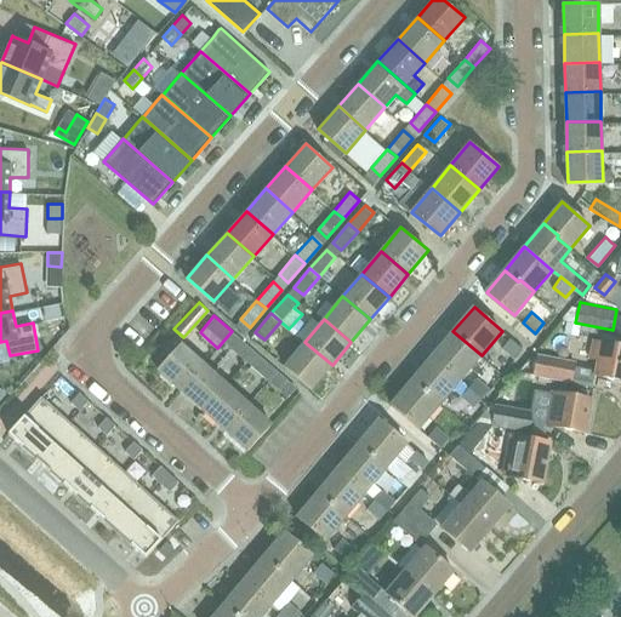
[(223,341),(246,360),(255,352),(232,331),(223,341)]
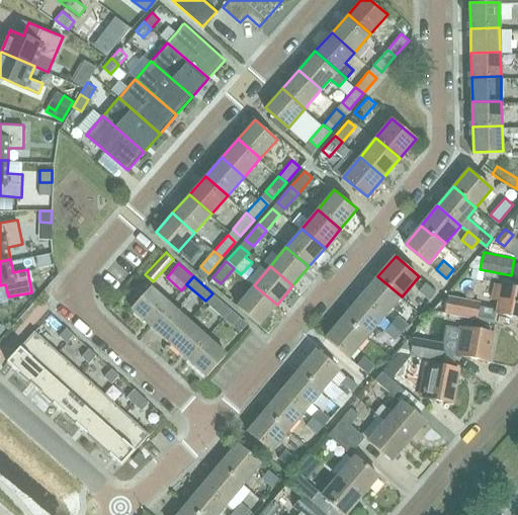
[(402,296),(377,276),(361,296),(384,316),(402,296)]
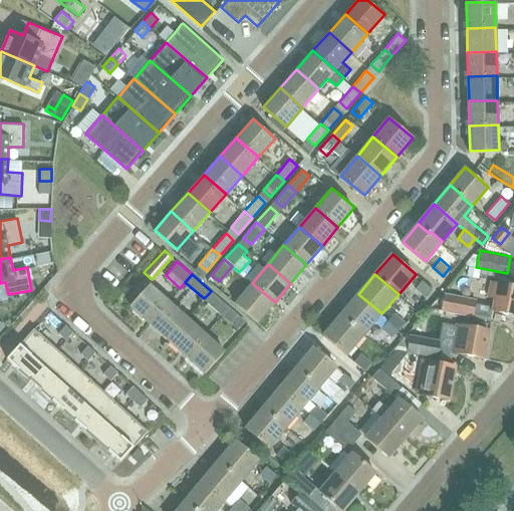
[(433,288),(422,279),(415,287),(426,296),(433,288)]
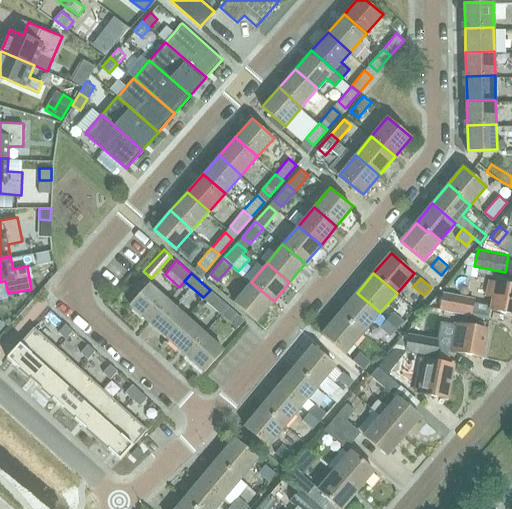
[(511,311),(511,284),(491,280),(488,294),(494,296),(492,307),(511,311)]
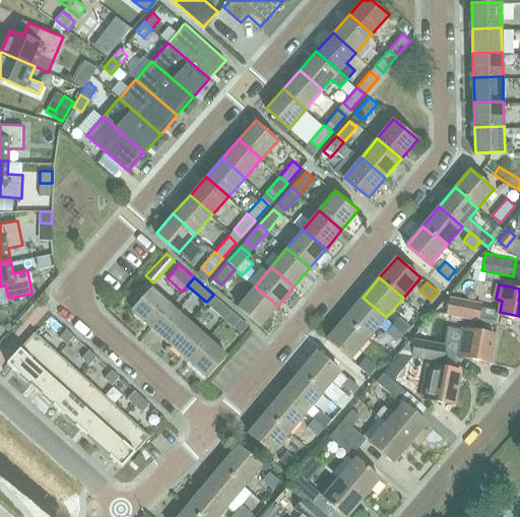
[(133,309),(151,326),(172,304),(152,286),(133,309)]
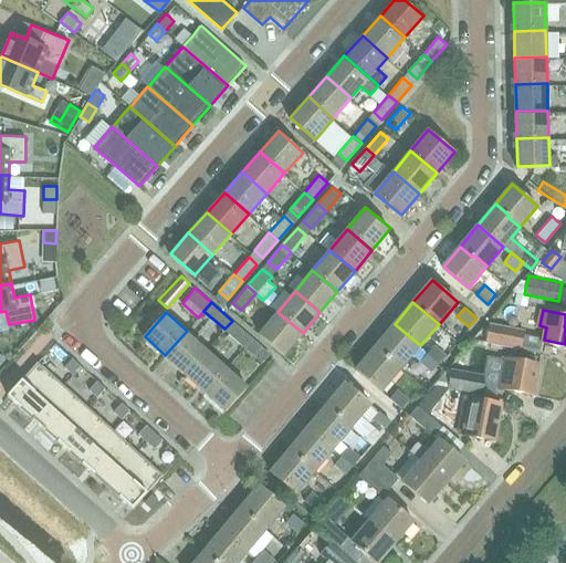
[(303,333),(278,312),(260,333),(284,354),(303,333)]
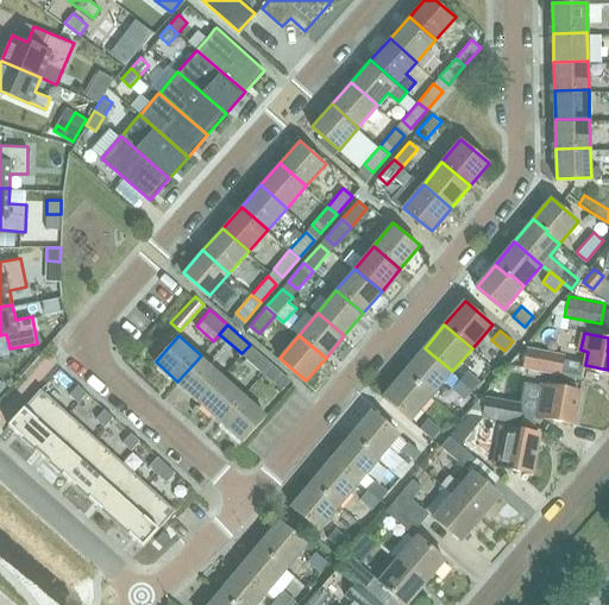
[(242,353),(263,372),(271,364),(250,345),(242,353)]
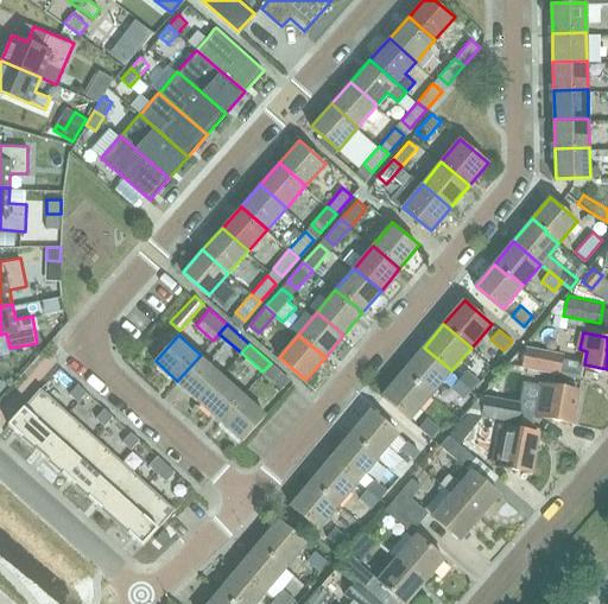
[(564,351),(526,344),(523,366),(561,373),(564,351)]
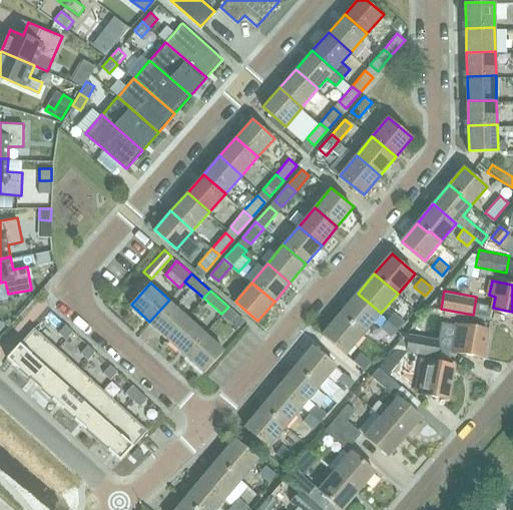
[(341,313),(365,333),(381,313),(358,294),(341,313)]
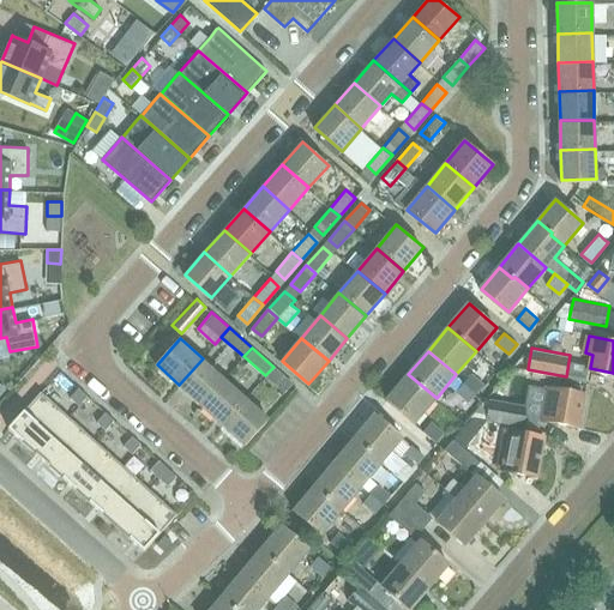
[(224,378),(203,358),(179,385),(200,404),(224,378)]
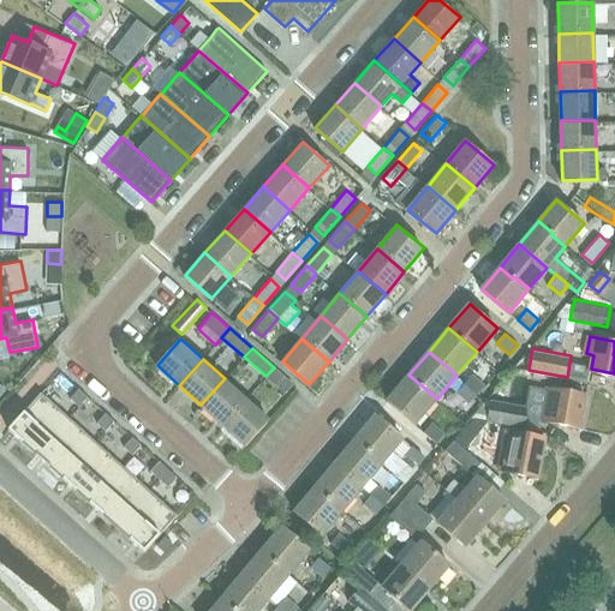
[(293,383),(274,367),(266,376),(285,393),(293,383)]
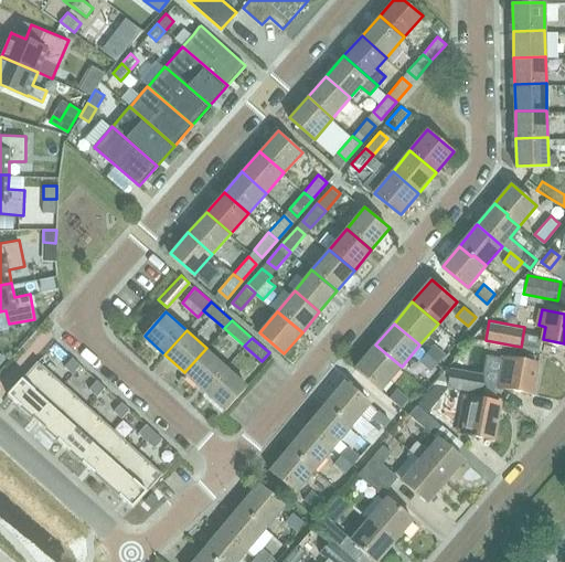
[(434,342),(427,351),(438,361),(445,352),(434,342)]
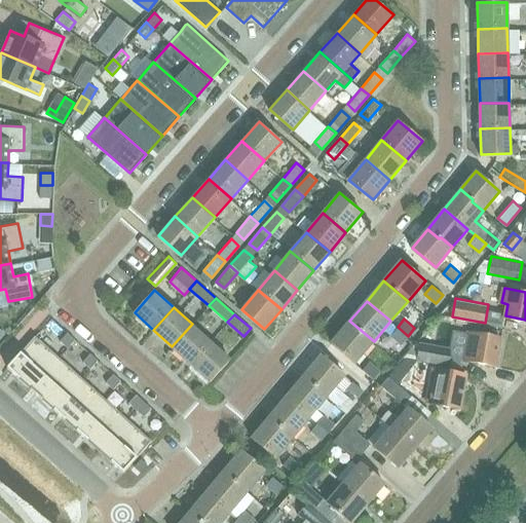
[(374,341),(349,321),(332,342),(355,362),(374,341)]
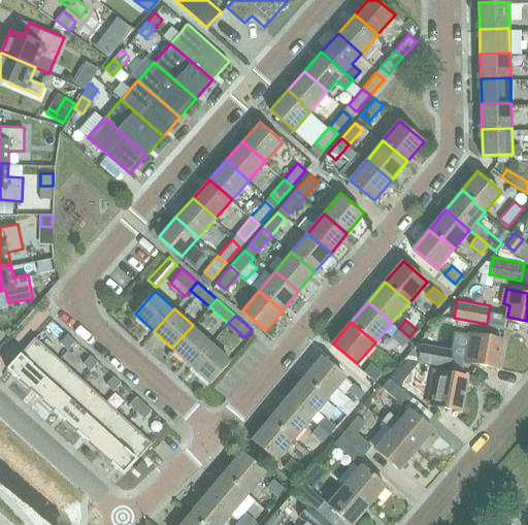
[(172,348),(192,364),(211,342),(193,325),(172,348)]
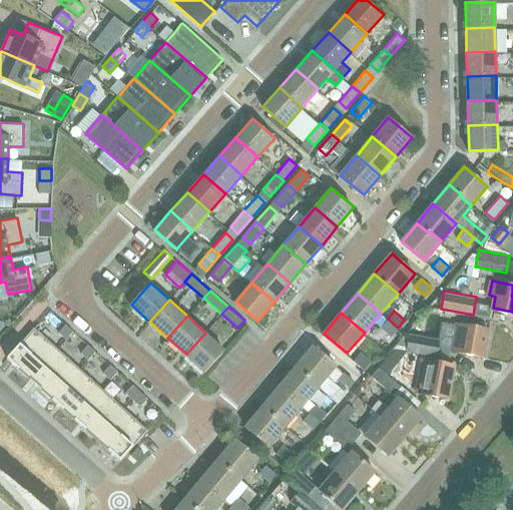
[(388,319),(381,327),(391,336),(398,328),(388,319)]
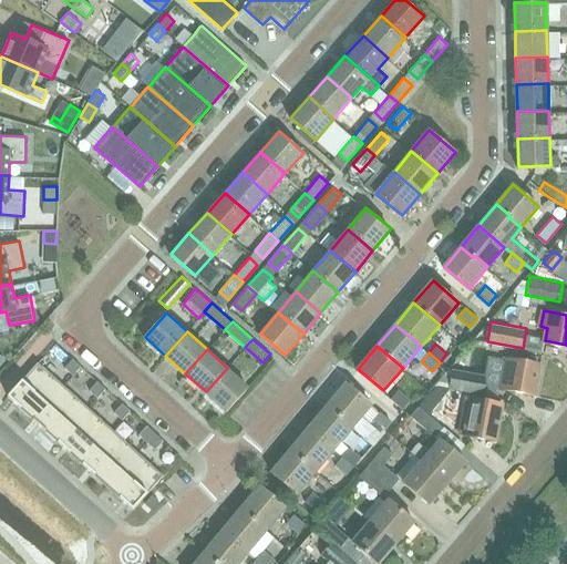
[(486,375),(484,385),(506,388),(534,392),(539,363),(505,358),(491,355),(486,375)]
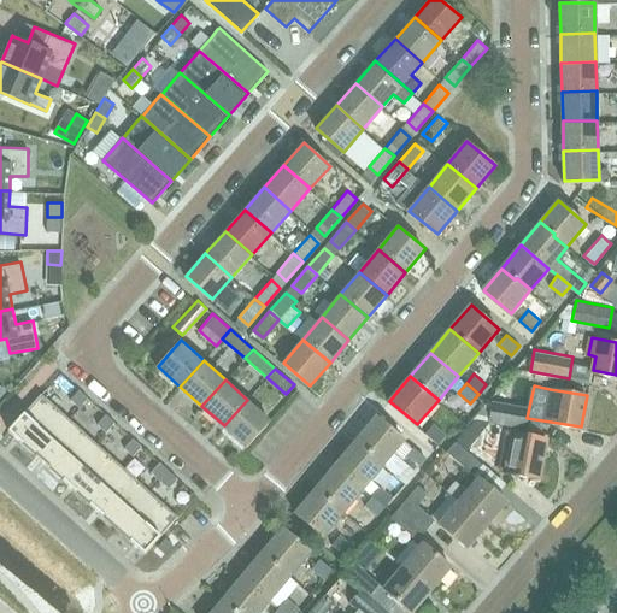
[(80,406),(88,396),(80,389),(70,399),(80,406)]
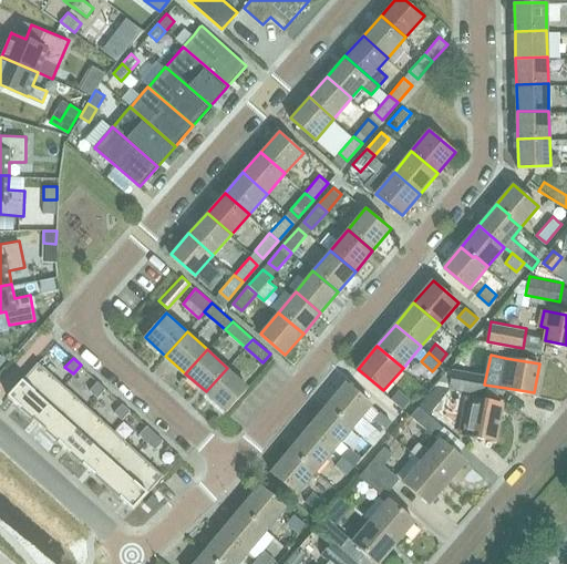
[(63,385),(38,361),(8,396),(33,418),(63,385)]
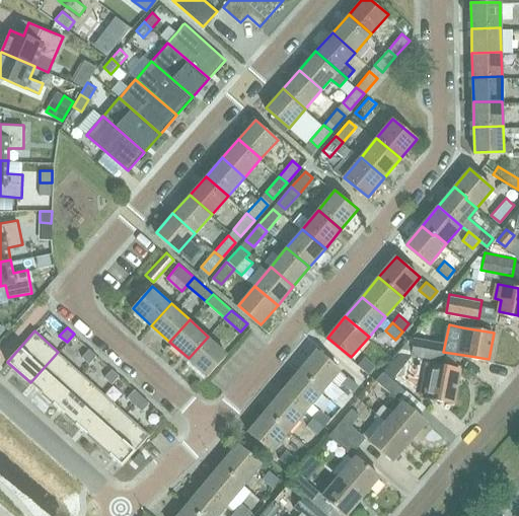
[(74,334),(67,342),(74,349),(81,341),(74,334)]
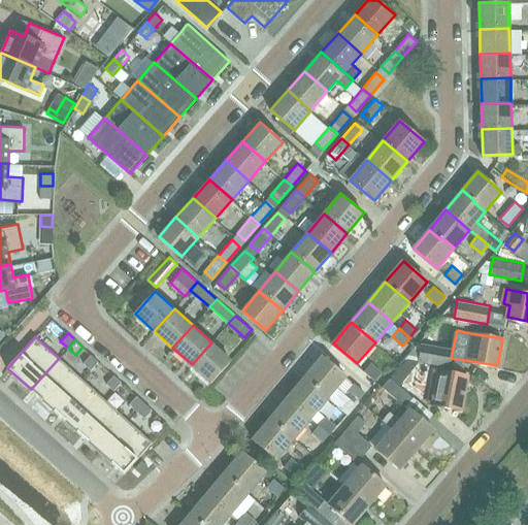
[(211,342),(192,364),(210,382),(231,359),(211,342)]
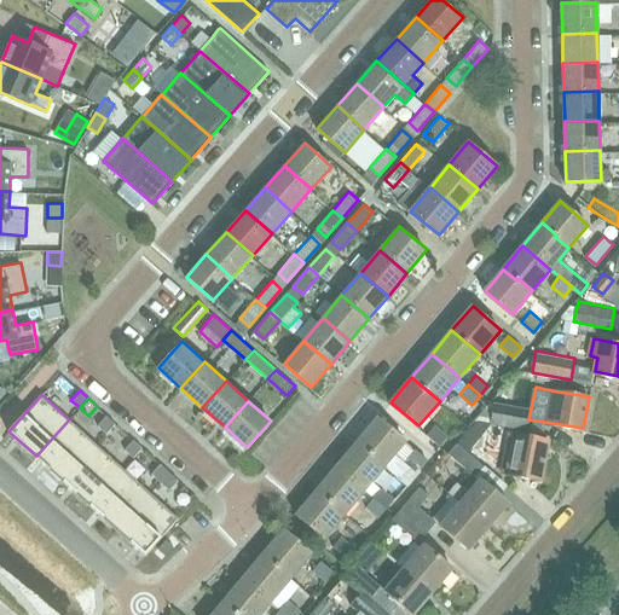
[(531,408),(493,401),(490,422),(491,422),(492,422),(527,429),(531,408)]
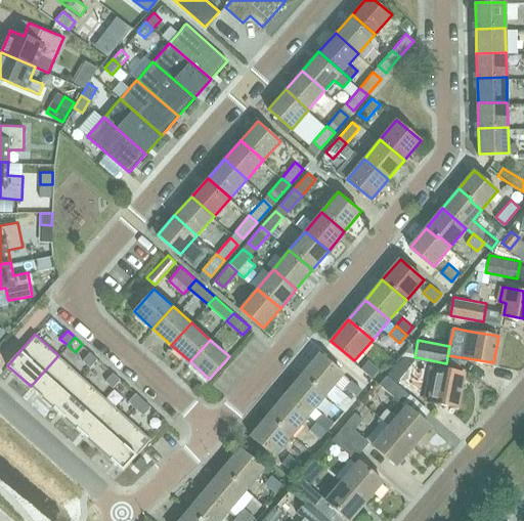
[(97,358),(90,351),(83,359),(90,366),(97,358)]
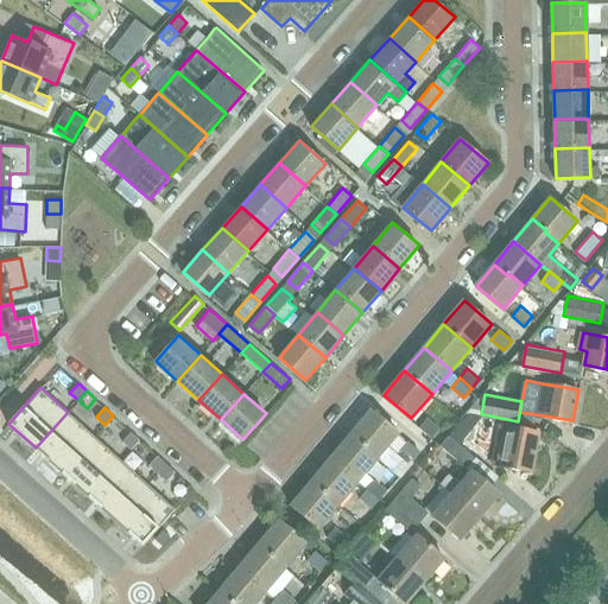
[(352,434),(379,457),(399,433),(372,409),(352,434)]
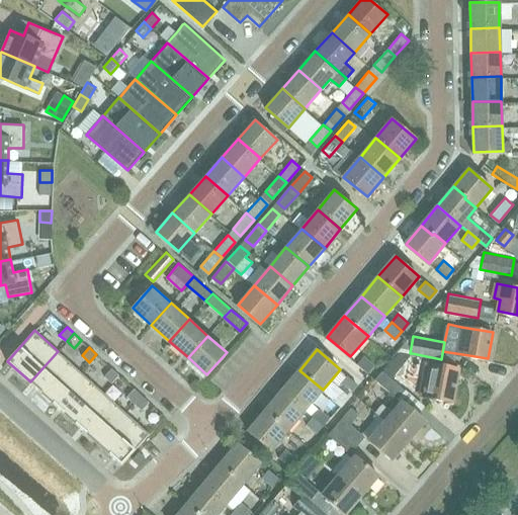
[(400,350),(382,370),(391,376),(399,367),(411,353),(410,353),(400,350)]
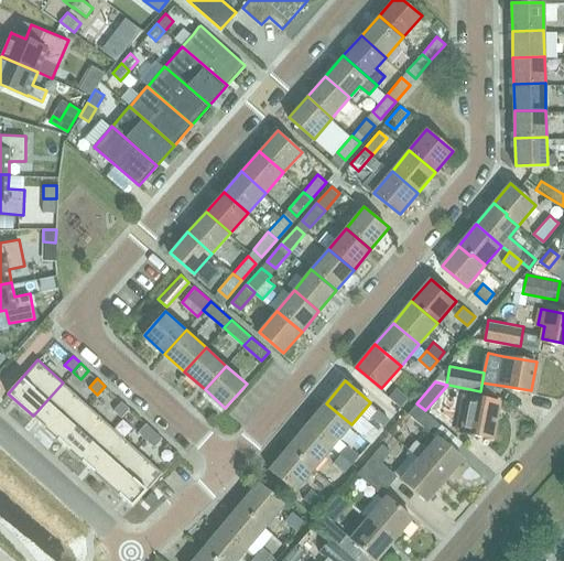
[(58,438),(88,405),(63,383),(33,416),(58,438)]
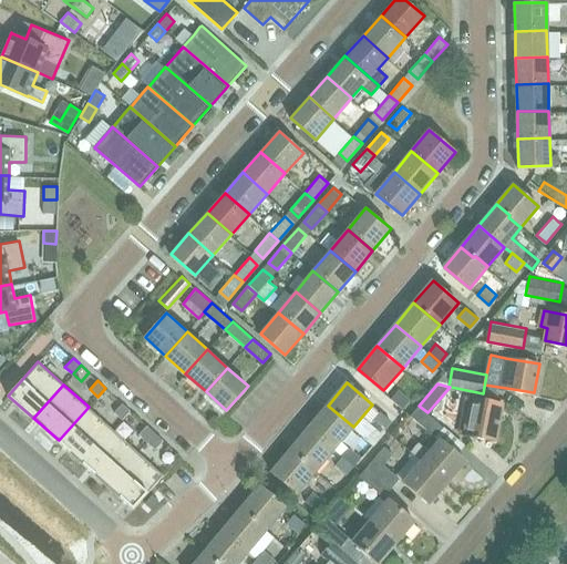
[(410,398),(399,388),(391,397),(402,407),(410,398)]
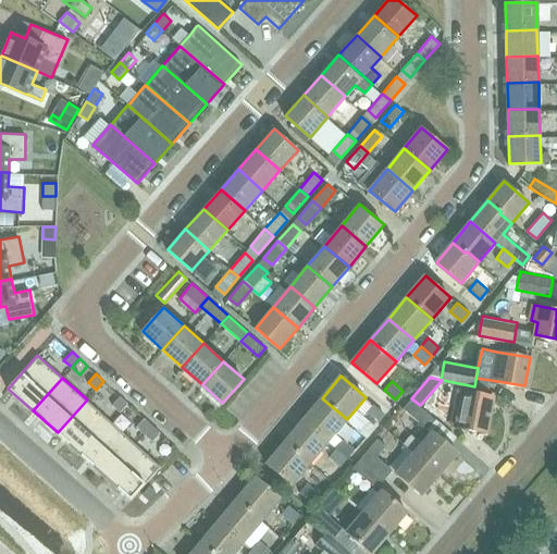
[(492,403),(494,396),(460,389),(459,396),(455,411),(453,425),(460,426),(486,432),(492,403)]
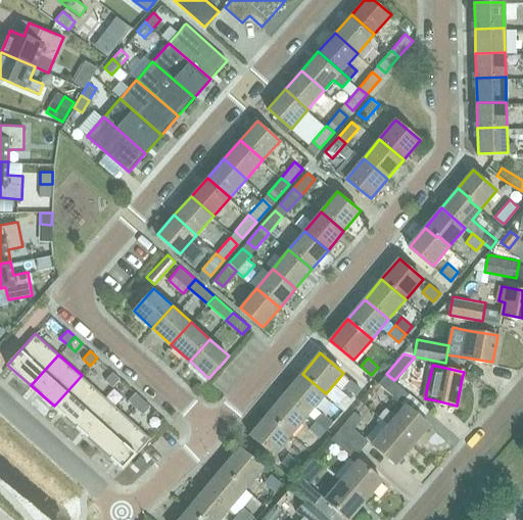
[(121,378),(112,371),(105,379),(112,386),(121,378)]
